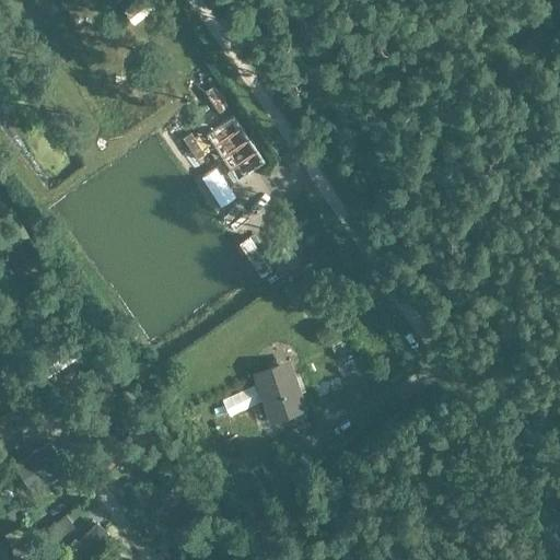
[(269,165),(237,118),(209,138),(242,185),(269,165)]
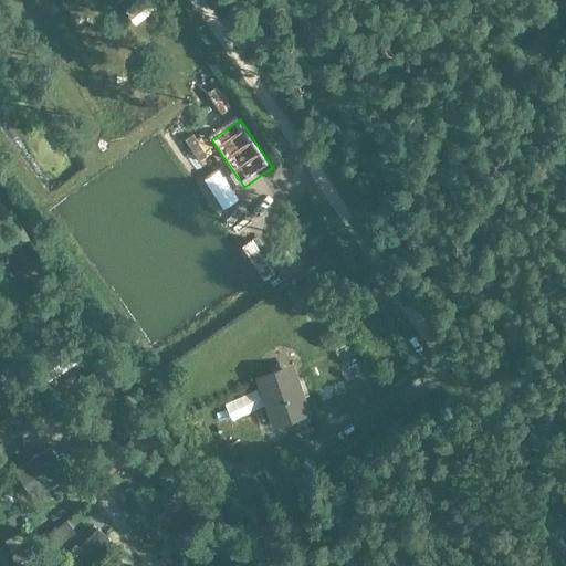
[(241,251),(268,291),(280,283),(253,242),(241,251)]
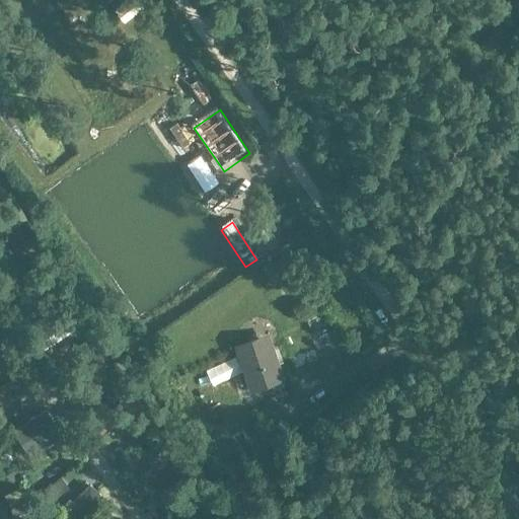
[(29,243),(35,254),(43,250),(36,239),(29,243)]
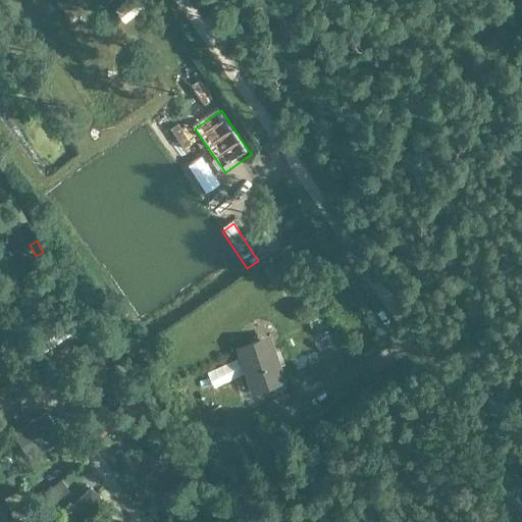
[(48,349),(82,325),(72,311),(39,334),(48,349)]
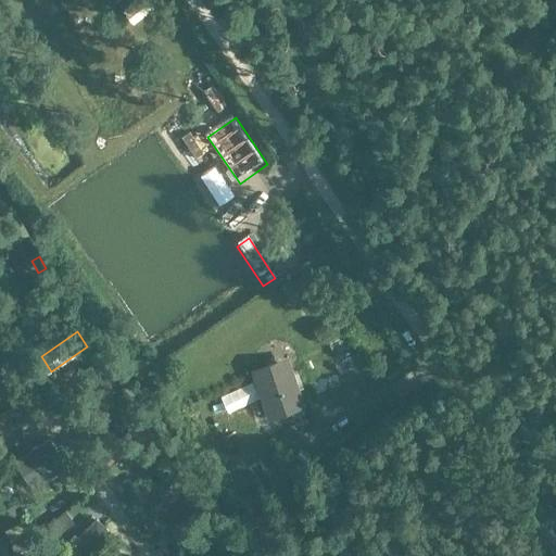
[(343,336),(326,341),(335,371),(352,366),(343,336)]
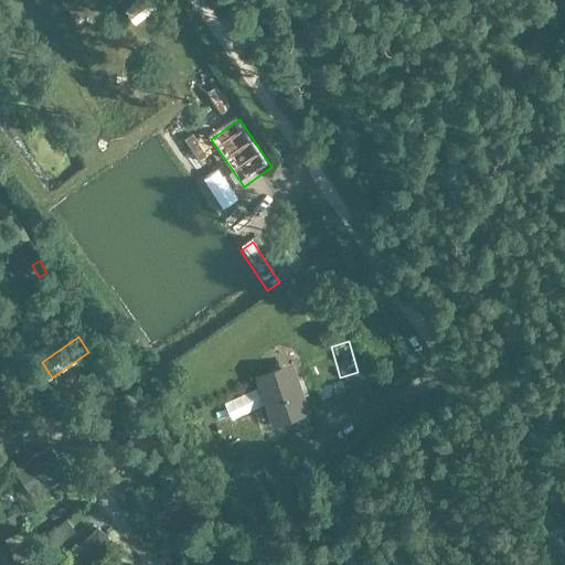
[(279,423),(310,412),(300,382),(290,385),(285,369),(263,376),(279,423)]
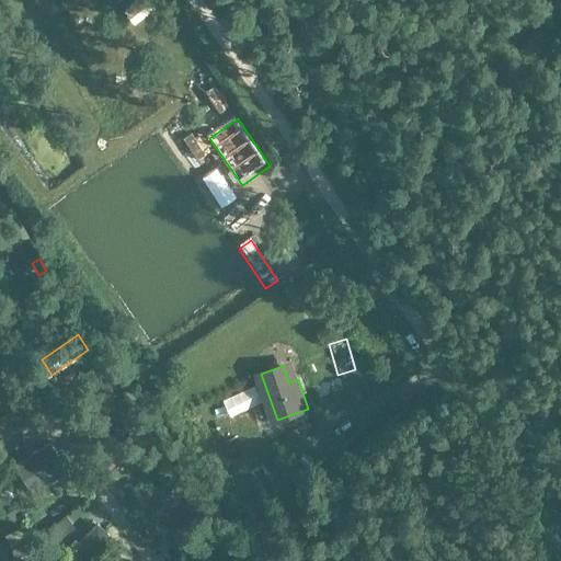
[(0,439),(30,421),(21,407),(0,420),(0,439)]
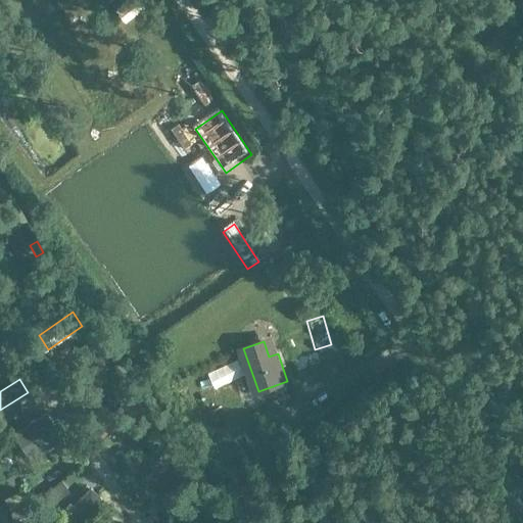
[(34,458),(65,437),(49,412),(17,432),(34,458)]
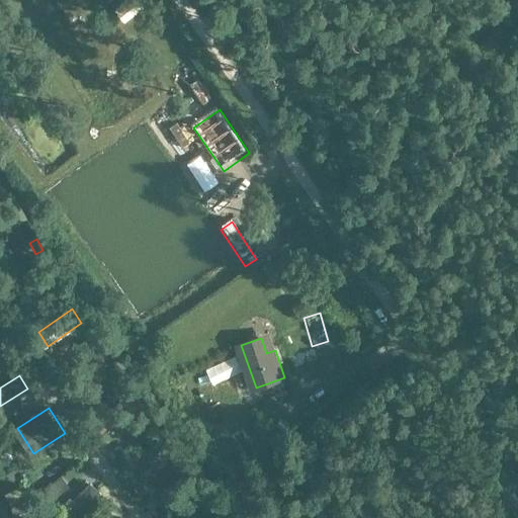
[(137,476),(166,457),(158,445),(128,463),(137,476)]
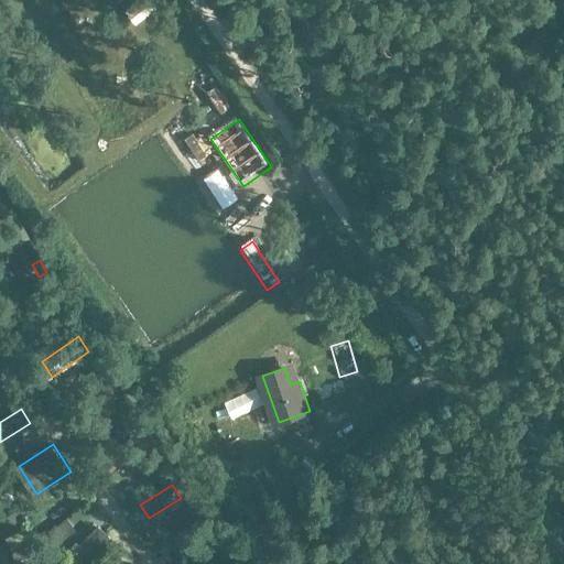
[(75,563),(87,563),(112,538),(100,525),(68,557),(75,563)]
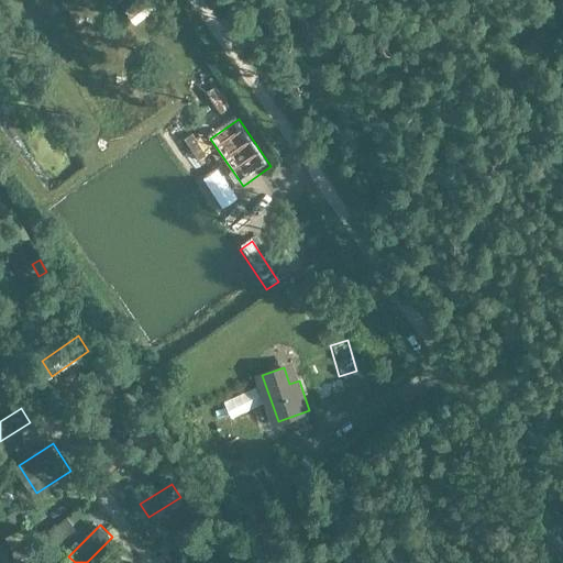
[(54,527),(48,532),(56,543),(63,539),(54,527)]
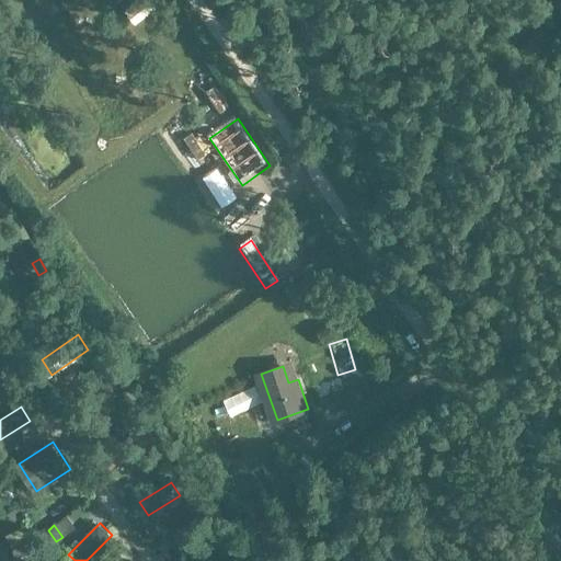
[(12,547),(26,538),(21,528),(7,537),(12,547)]
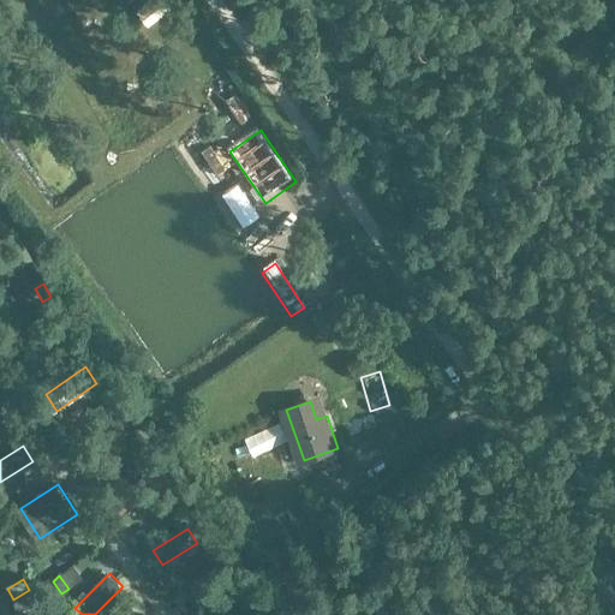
[(24,614),(28,614),(61,597),(53,581),(17,602),(24,614)]
